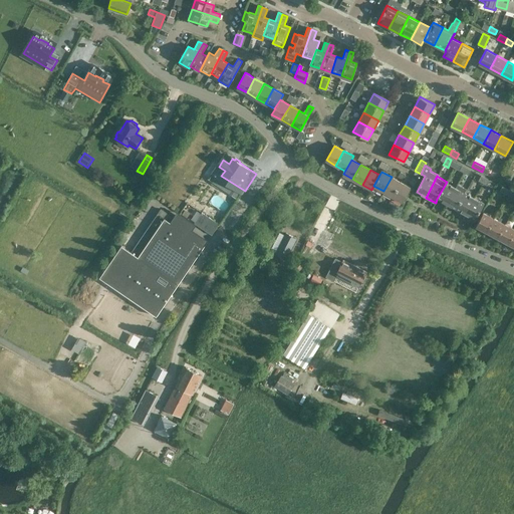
[(383,191),(393,197),(401,182),(392,177),(383,191)]
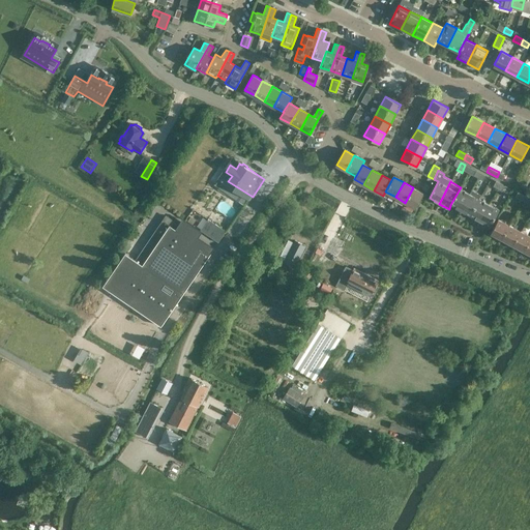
[(413,187),(405,203),(415,208),(423,193),(413,187)]
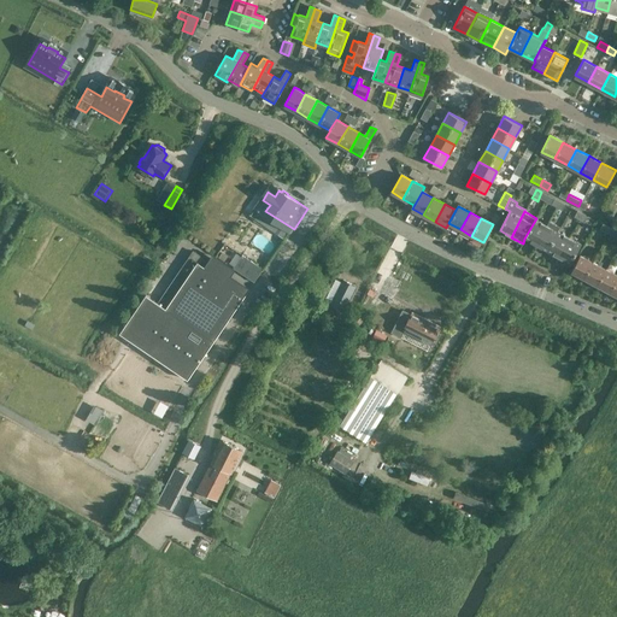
[(524,239),(536,245),(547,224),(536,218),(524,239)]
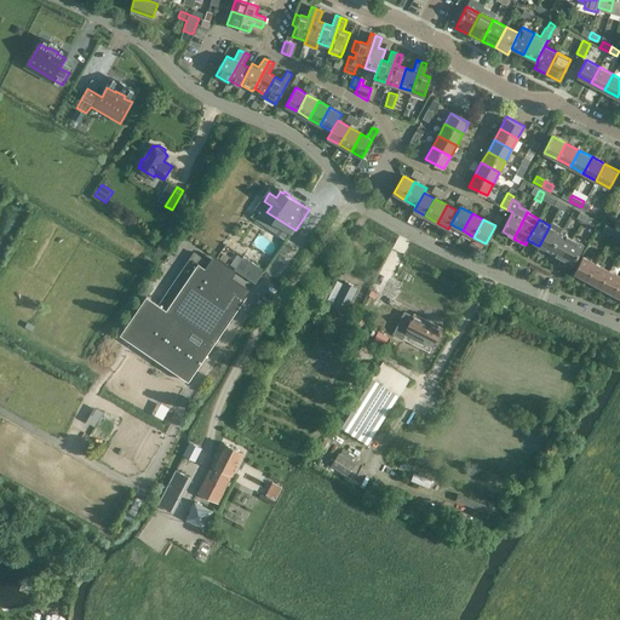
[(539,246),(550,252),(561,233),(563,228),(552,222),(550,225),(539,246)]
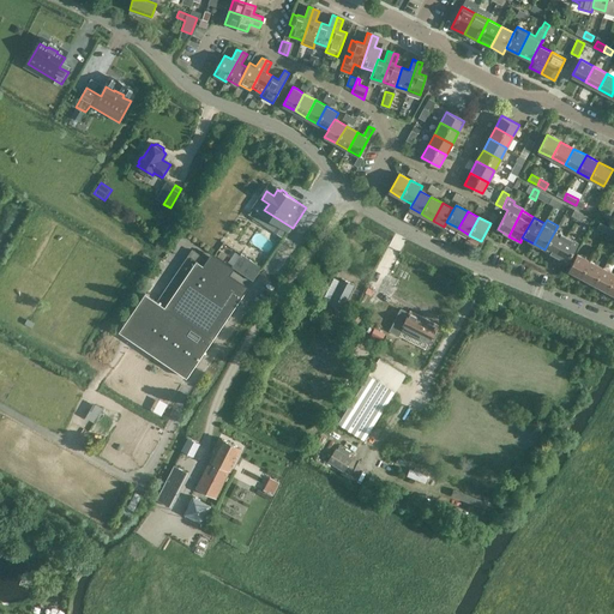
[(597,228),(606,233),(608,227),(600,222),(597,228)]
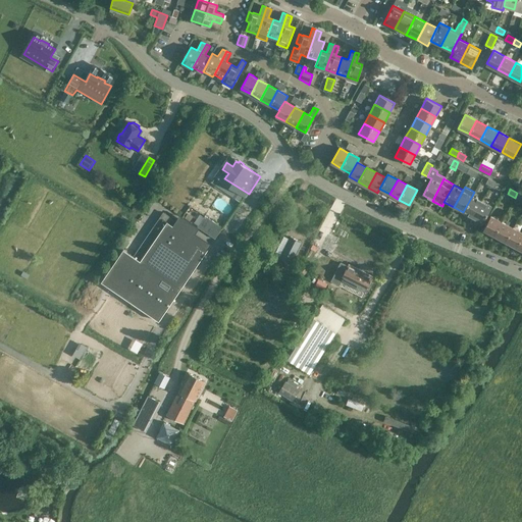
[(463,212),(471,217),(479,200),(472,196),(463,212)]
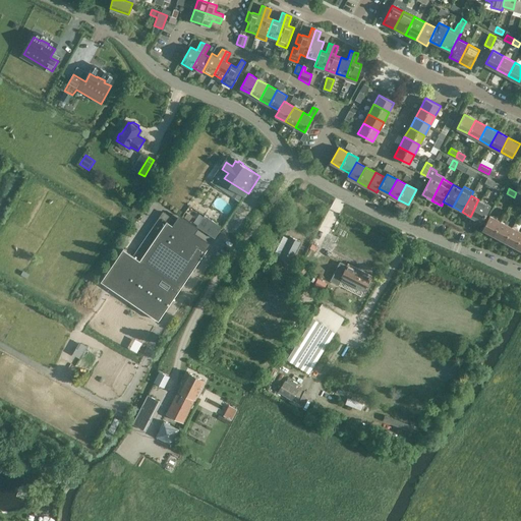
[(478,199),(470,217),(471,218),(471,219),(480,224),(481,223),(490,207),(478,199)]
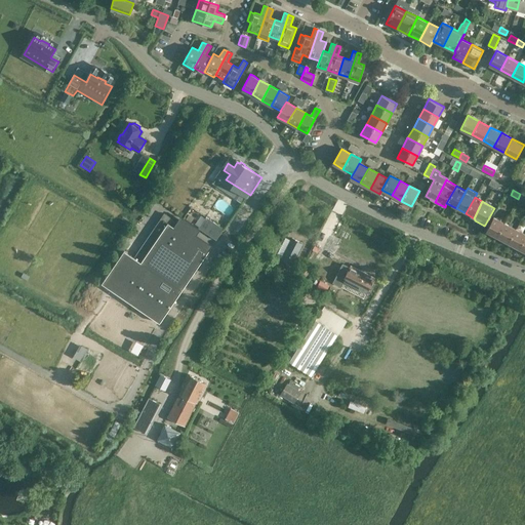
[(134,257),(124,250),(102,283),(160,323),(209,250),(168,223),(171,218),(164,213),(134,257)]
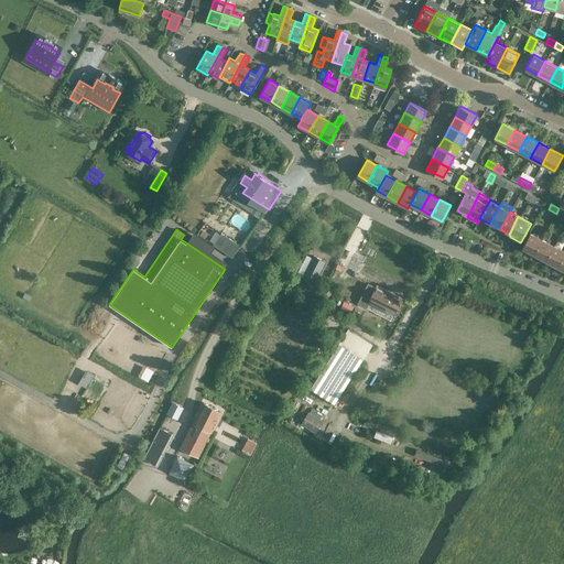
[(240,246),(221,232),(213,246),(232,258),(240,246)]
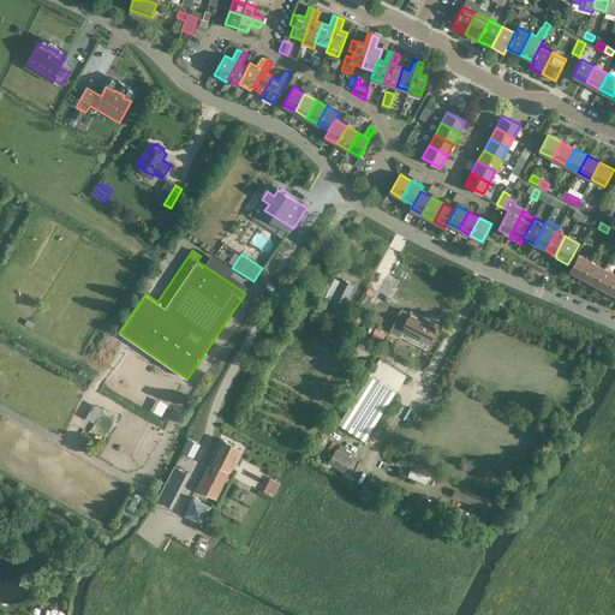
[(569,270),(583,278),(591,262),(578,255),(569,270)]
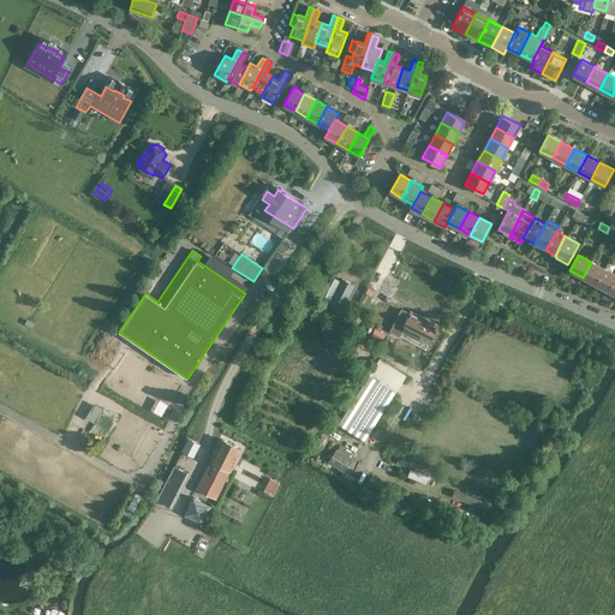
[(583,278),(596,285),(604,268),(591,262),(583,278)]
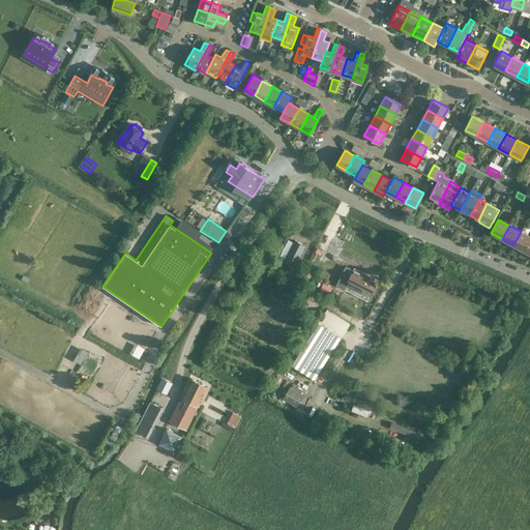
[(513,245),(525,251),(529,240),(529,236),(521,231),(513,245)]
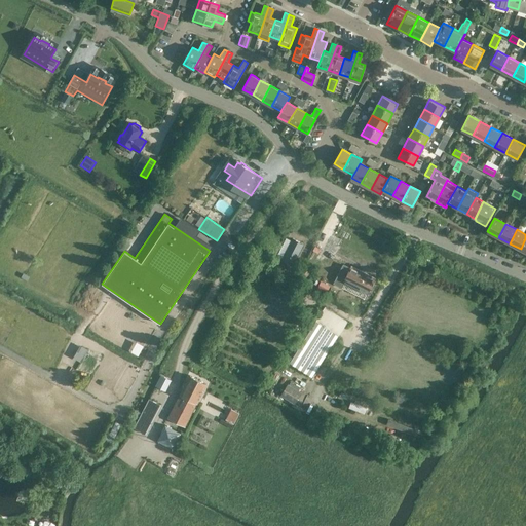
[(282,260),(294,265),(304,242),(292,236),(282,260)]
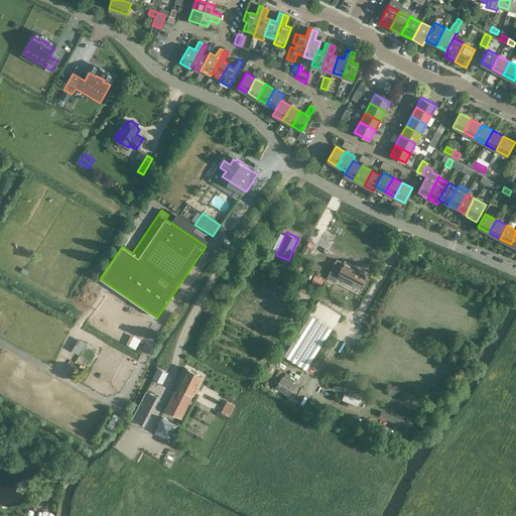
[(337,276),(343,264),(336,261),(331,272),(337,276)]
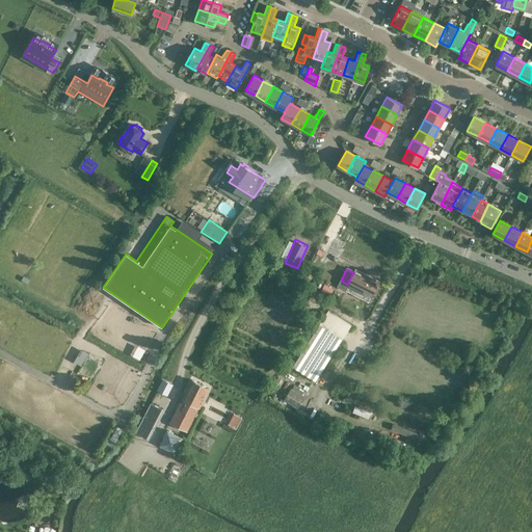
[(347,285),(371,297),(379,281),(355,269),(347,285)]
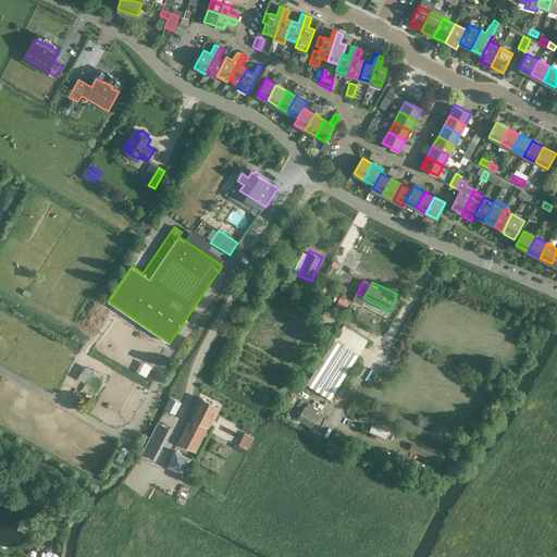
[(345,324),(307,384),(331,399),(369,339),(345,324)]
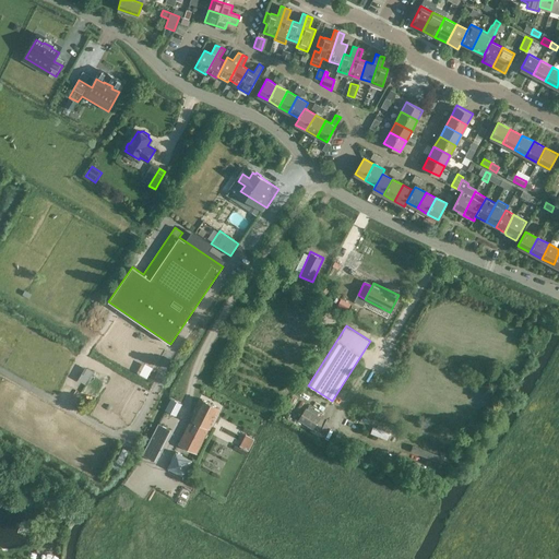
[(141,372),(147,376),(153,366),(146,363),(141,372)]
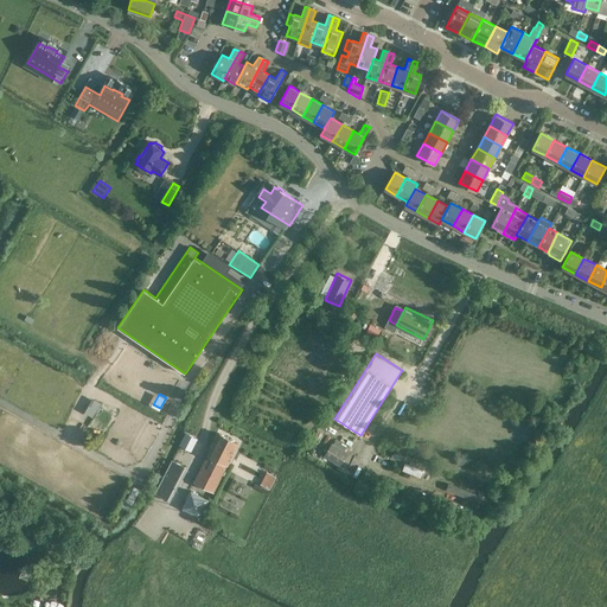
[(97,419),(106,403),(93,396),(84,411),(97,419)]
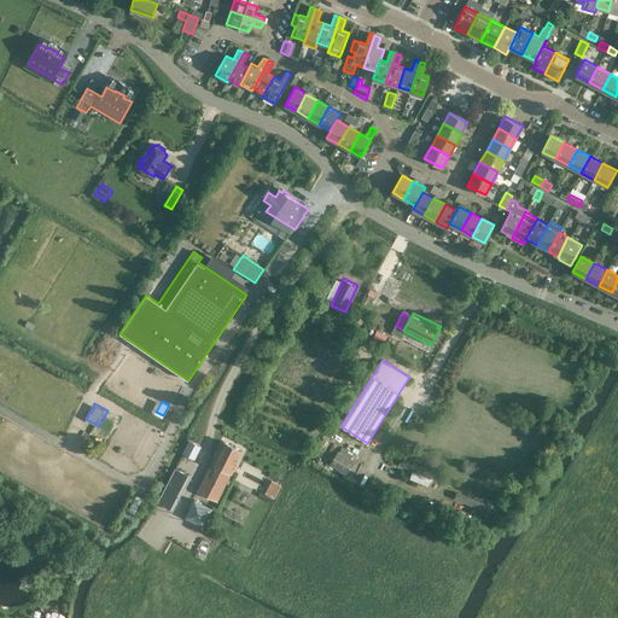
[(223,441),(198,490),(217,501),(232,473),(243,450),(223,441)]
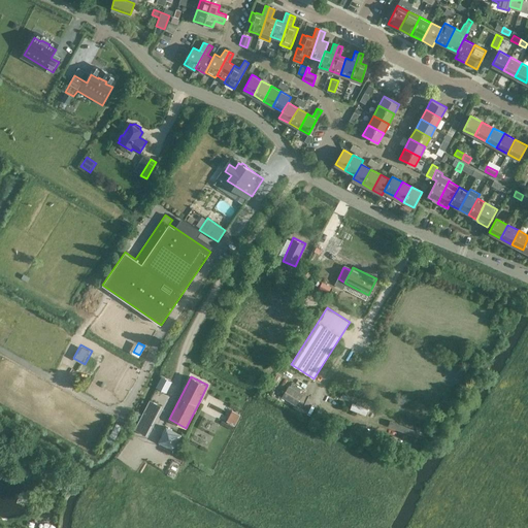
[(158,393),(166,396),(171,384),(164,381),(158,393)]
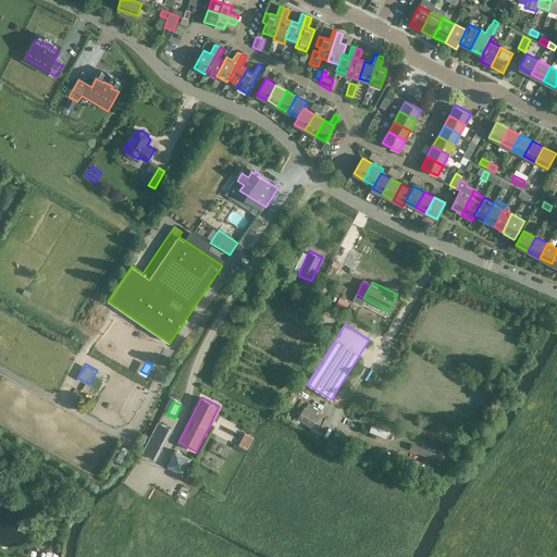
[(316,413),(318,410),(308,405),(307,407),(305,406),(297,419),(312,428),(320,416),(316,413)]
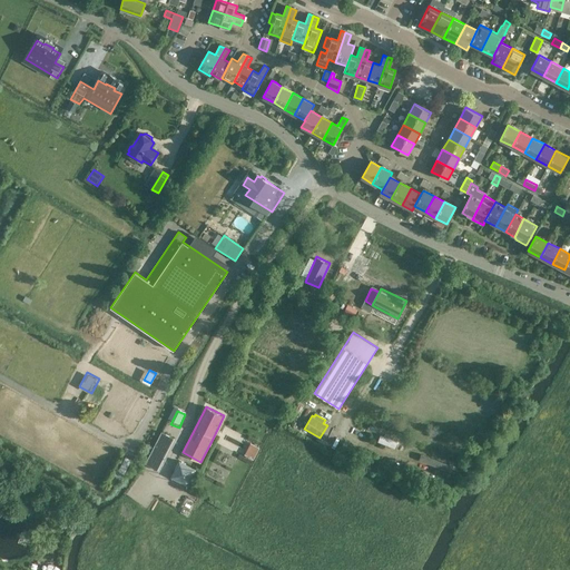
[(396,446),(399,440),(381,434),(379,441),(396,446)]
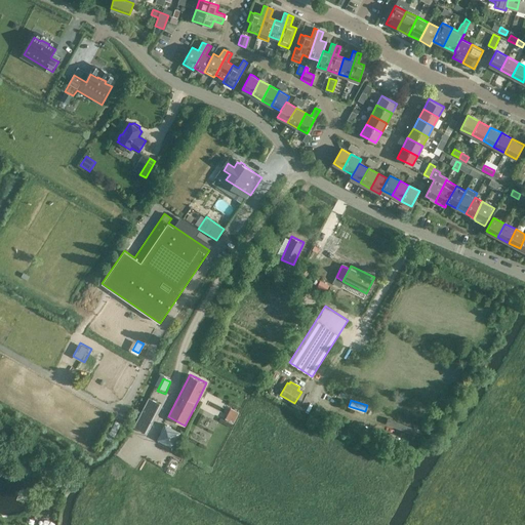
[(231,406),(226,417),(234,421),(240,410),(231,406)]
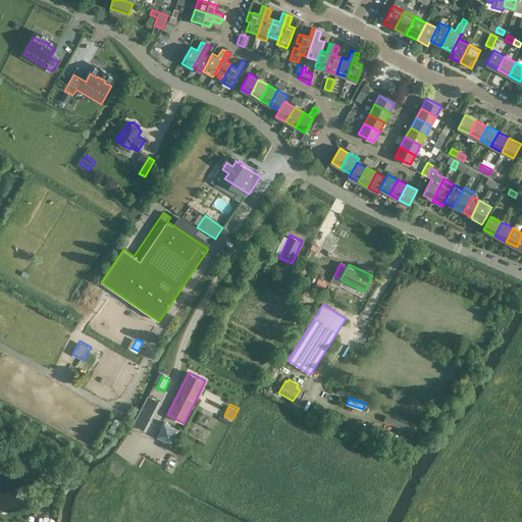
[(179,429),(164,421),(156,437),(171,446),(179,429)]
